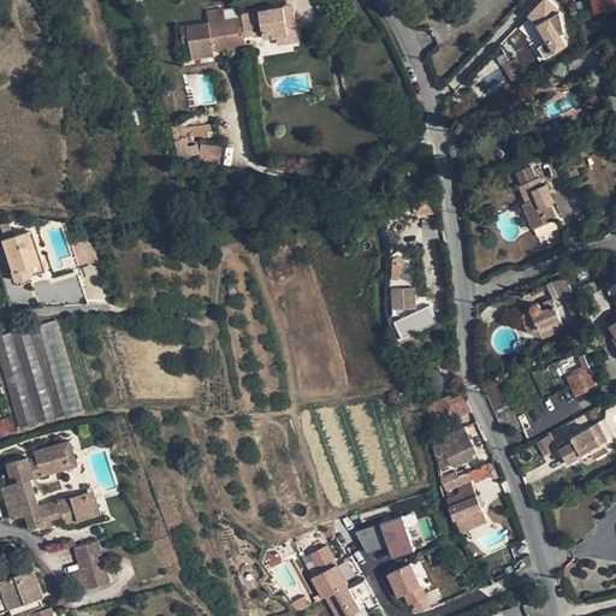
[(548,0),(543,0),(523,17),(556,54),(567,46),(558,36),(566,29),(554,16),(558,12),(548,0)]
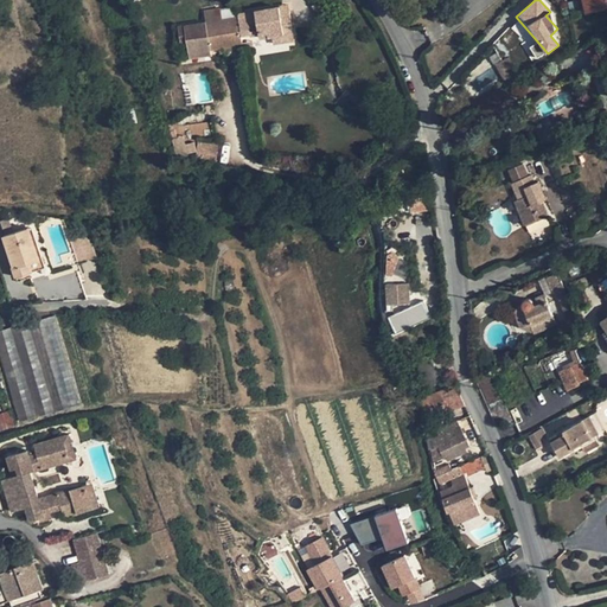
[(606,0),(583,0),(587,12),(606,6),(606,0)]
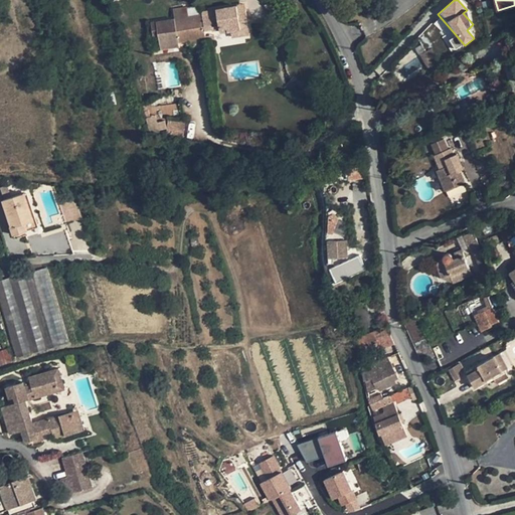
[(218,14),(203,17),(205,29),(213,28),(213,29),(220,28),(221,31),(231,29),(241,28),(241,25),(248,23),(245,9),(238,10),(237,5),(217,9),(218,14)]
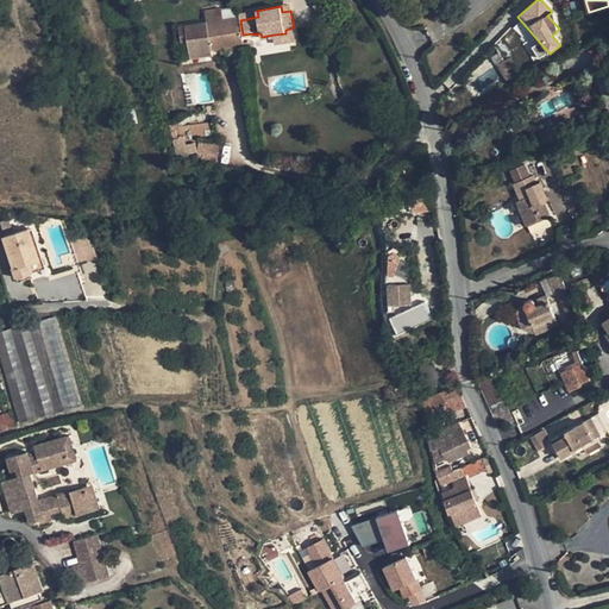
[(207,19),(212,49),(220,48),(244,43),(243,35),(240,20),(240,17),(223,19),(221,8),(205,11),(207,19)]
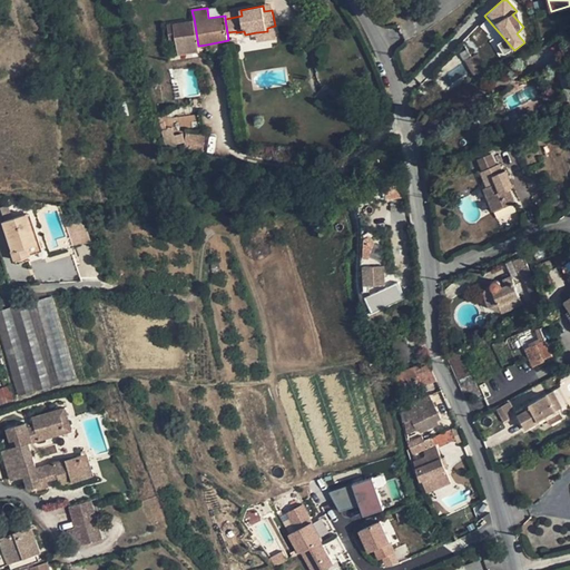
[(225,19),(242,16),(241,10),(224,12),(225,16),(225,19)]
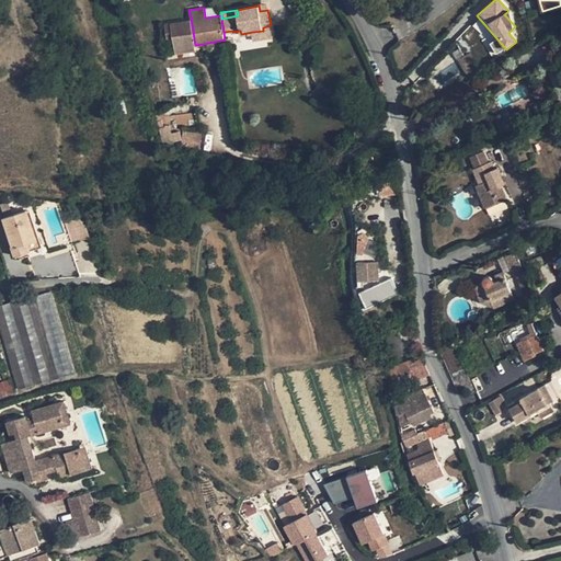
[(191,18),(163,21),(167,41),(173,39),(175,54),(195,50),(191,18)]
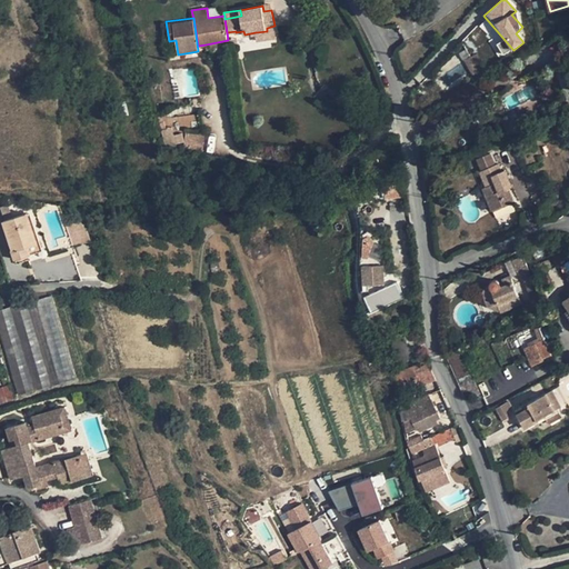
[(256,32),(257,40),(277,37),(275,26),(267,28),(267,31),(256,32)]
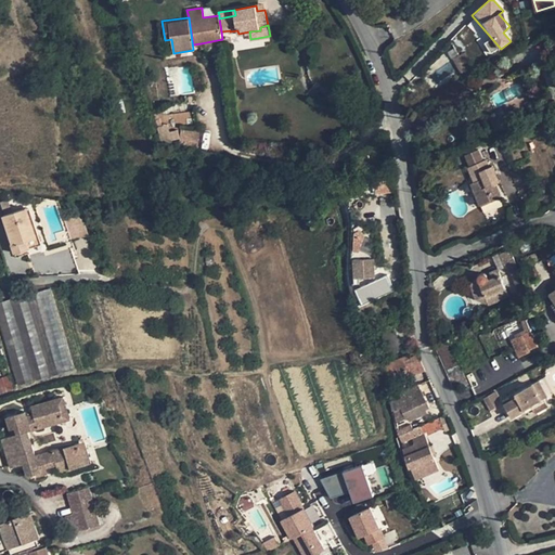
[(201,43),(202,49),(223,44),(222,39),(201,43)]
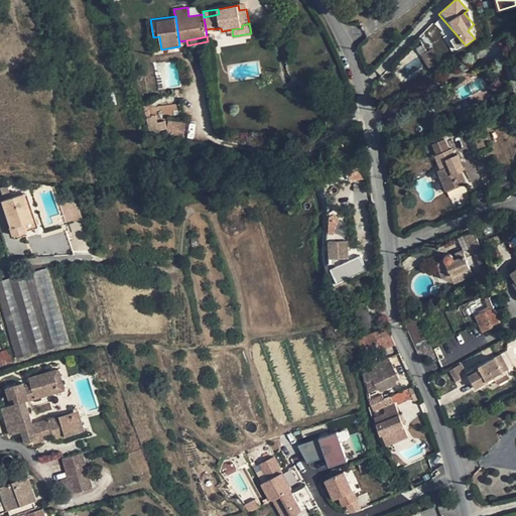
[(432,48),(427,51),(431,59),(436,56),(432,48)]
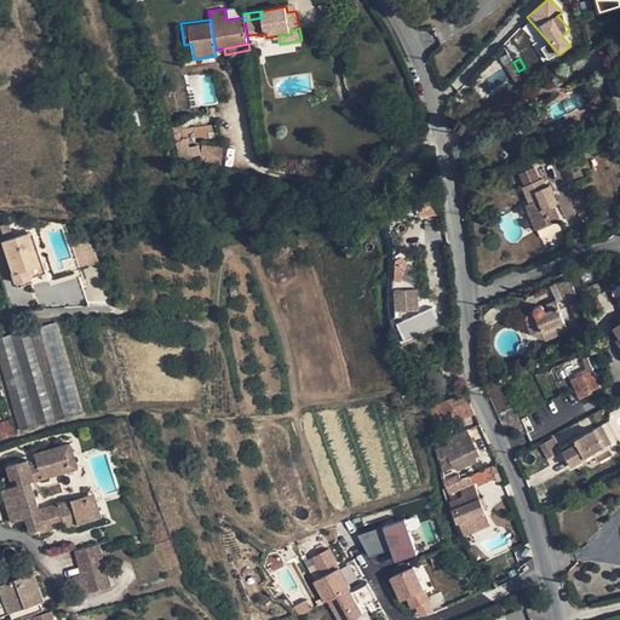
[(514,62),(512,61),(506,63),(516,84),(523,80),(518,72),(514,62)]
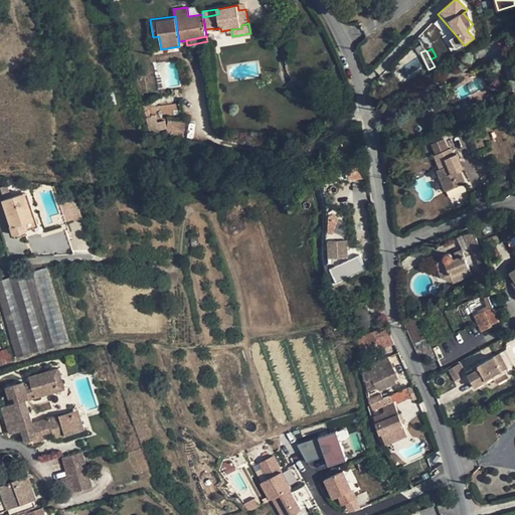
[(463,109),(461,110),(465,119),(474,117),(470,107),(463,109)]
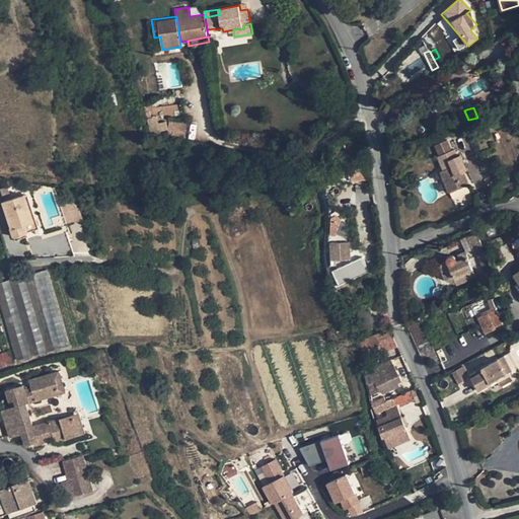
[(149,117),(147,112),(143,113),(150,135),(159,132),(153,116),(149,117)]
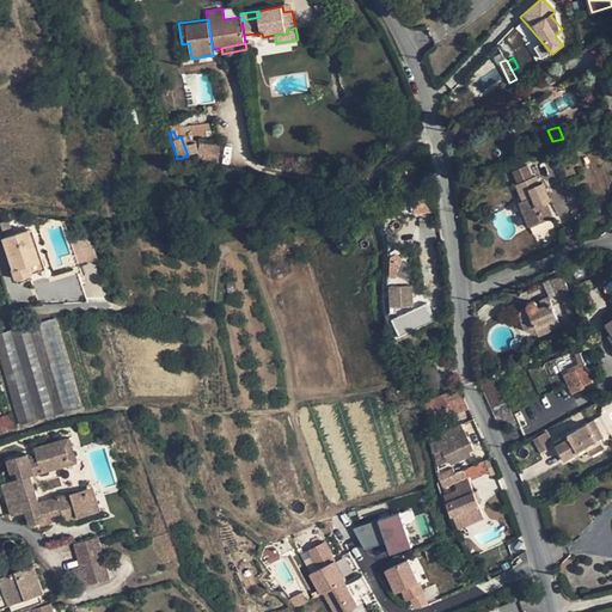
[(197,160),(219,163),(220,145),(199,142),(197,160)]
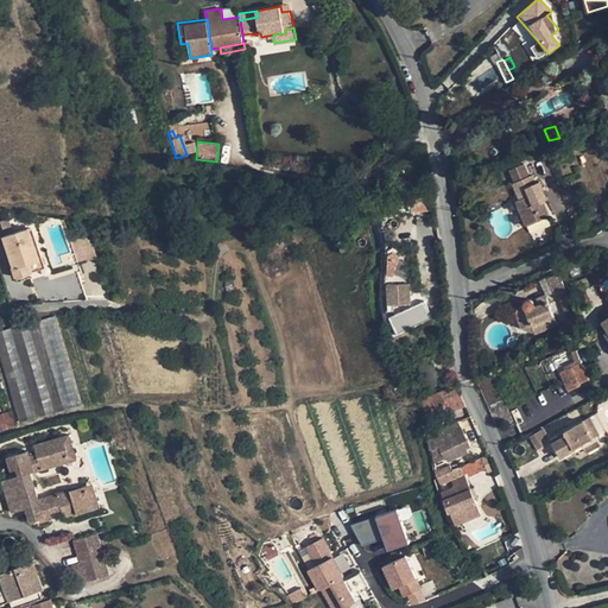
[(572,159),(556,166),(561,179),(577,173),(572,159)]
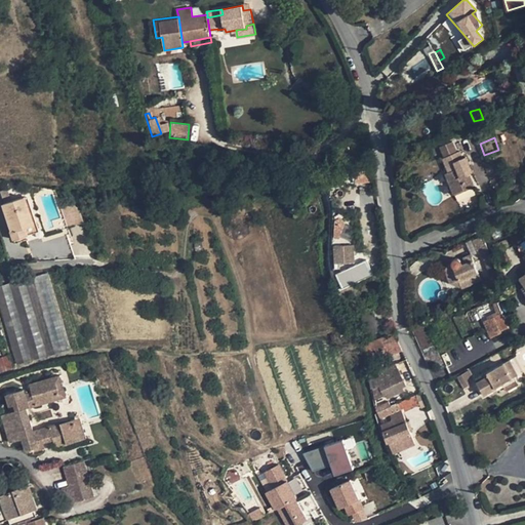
[(452,142),(440,147),(445,157),(443,158),(449,172),(446,173),(454,195),(474,187),(469,174),(473,172),(466,157),(462,158),(459,151),(456,152),(452,142)]
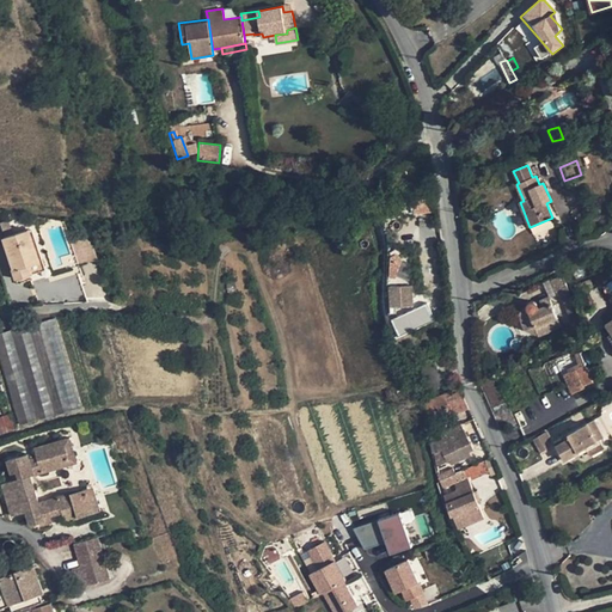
[(11,228),(7,220),(0,222),(4,231),(11,228)]
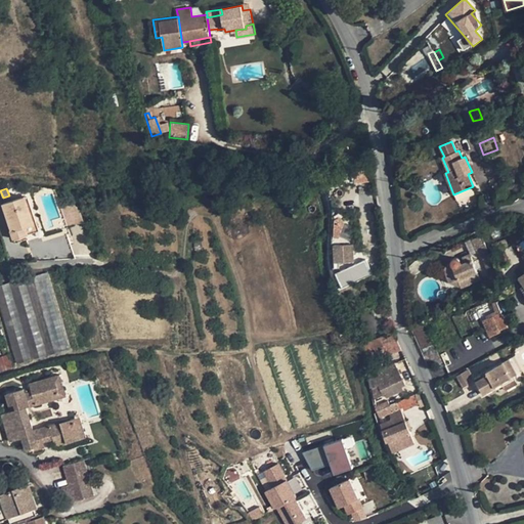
[(29,194),(26,195),(37,231),(40,230),(29,194)]
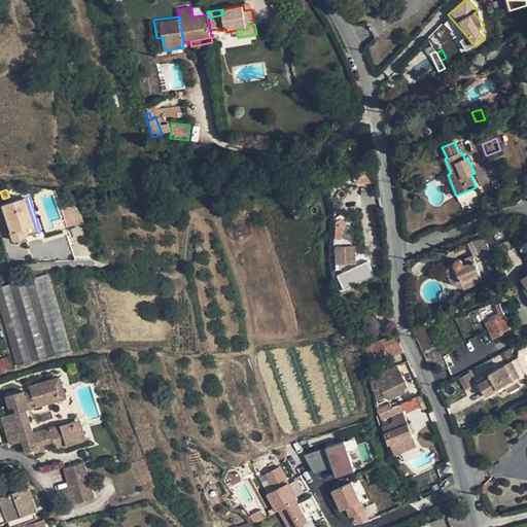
[(26,197),(11,202),(9,197),(3,199),(4,204),(3,204),(12,231),(11,231),(14,240),(29,235),(37,233),(26,197)]
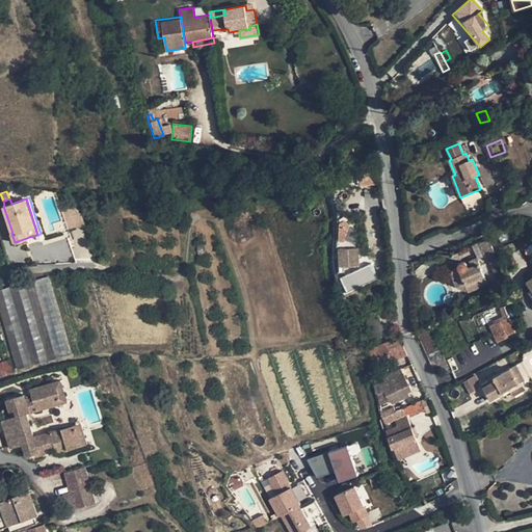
[(78,203),(61,208),(69,230),(86,224),(78,203)]
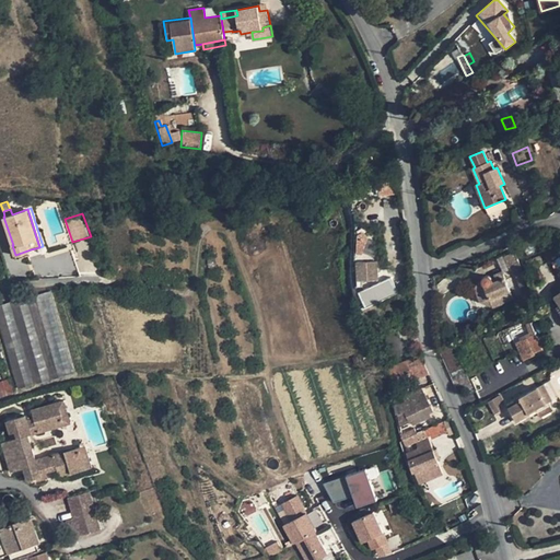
[(365,253),(364,234),(356,235),(357,254),(365,253)]
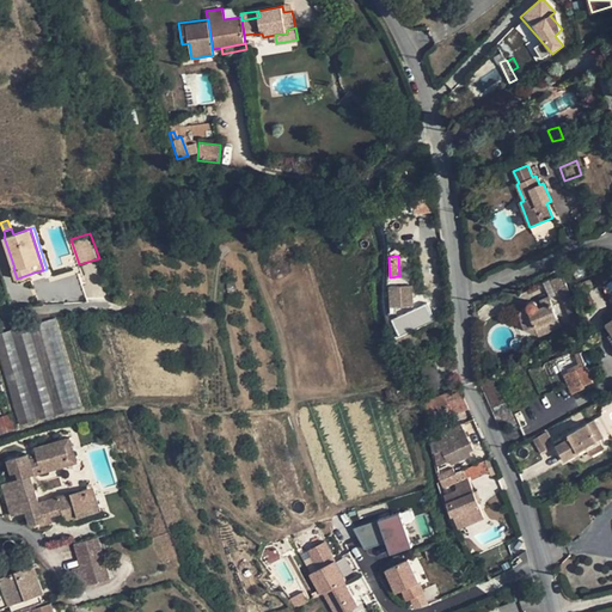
[(562,276),(550,281),(557,297),(560,295),(569,291),(562,276)]
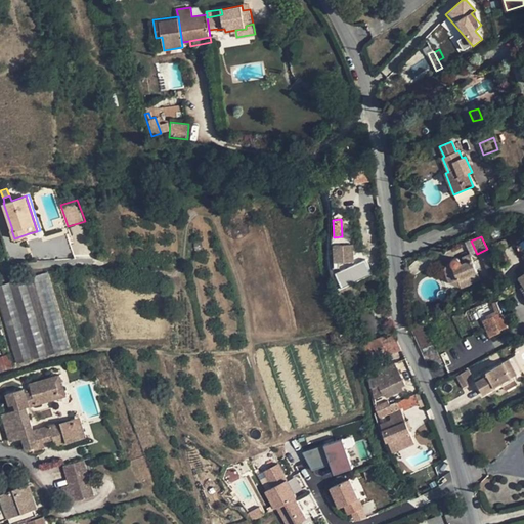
[(334,266),(354,264),(352,244),(332,246),(334,266)]
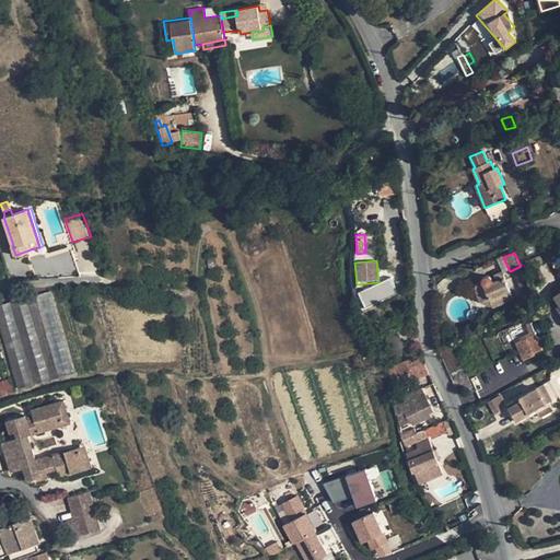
[(521,266),(512,270),(517,282),(526,279),(521,266)]
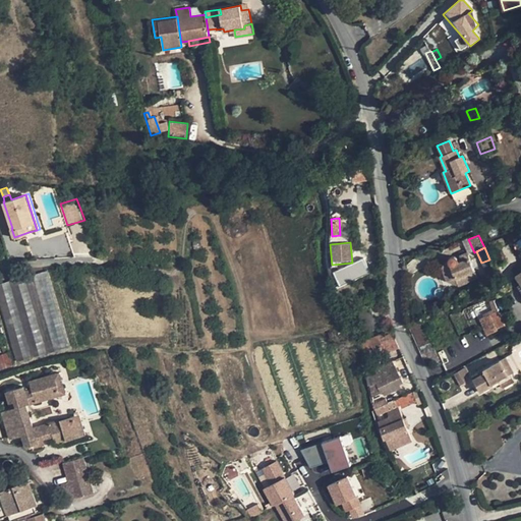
[(496,249),(491,251),(497,266),(499,264),(501,263),(505,261),(500,247),(496,249)]
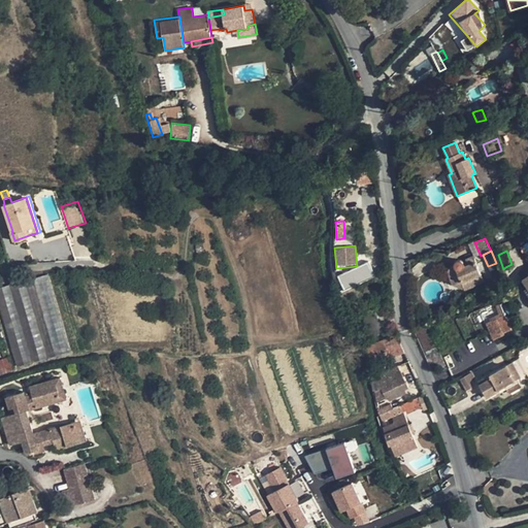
[(456,266),(447,269),(454,285),(461,282),(464,290),(484,283),(482,275),(473,257),(466,260),(466,261),(463,262),(463,261),(462,261),(461,260),(460,260),(459,260),(458,261),(457,261),(456,262),(456,263),(455,264),(456,264),(456,265),(456,266)]
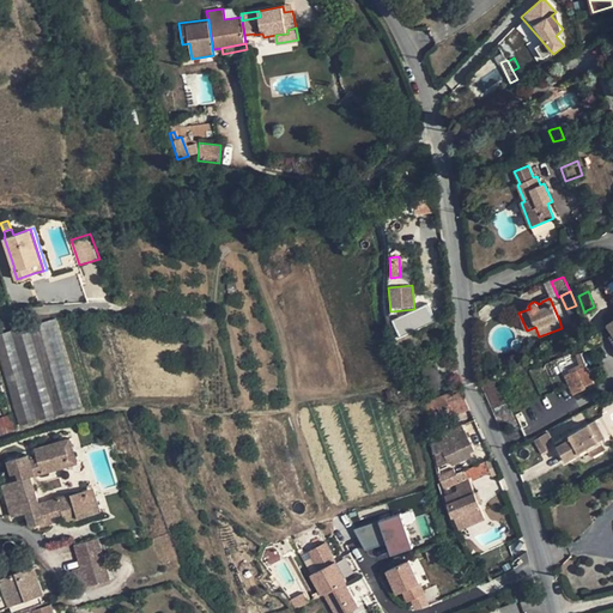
[(399,338),(436,320),(428,303),(390,321),(399,338)]
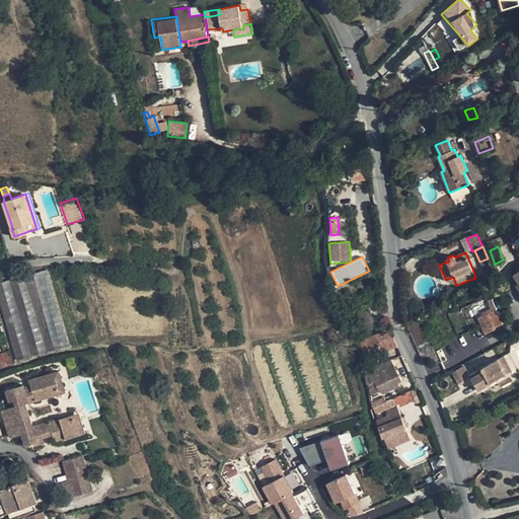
[(488,258),(479,262),(483,270),(491,266),(488,258)]
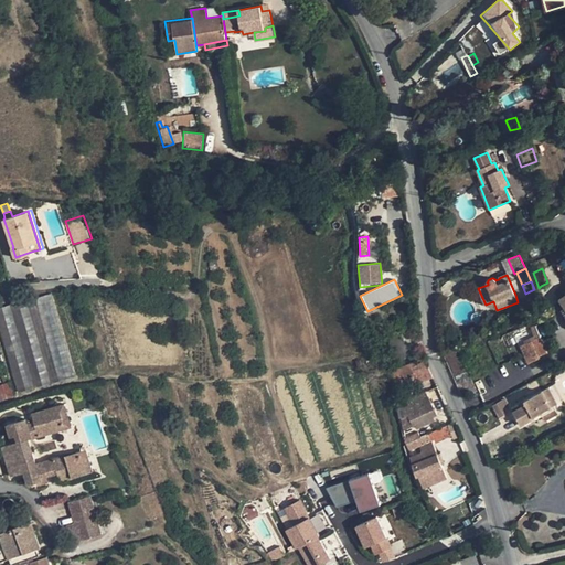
[(564,286),(555,292),(560,299),(564,307),(564,286)]
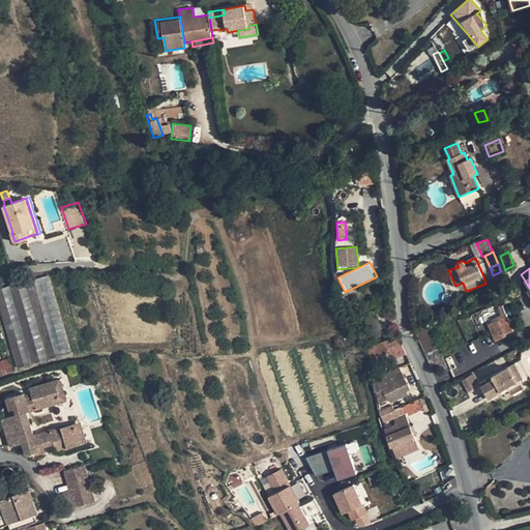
[(71,352),(49,274),(26,281),(48,358),(71,352)]
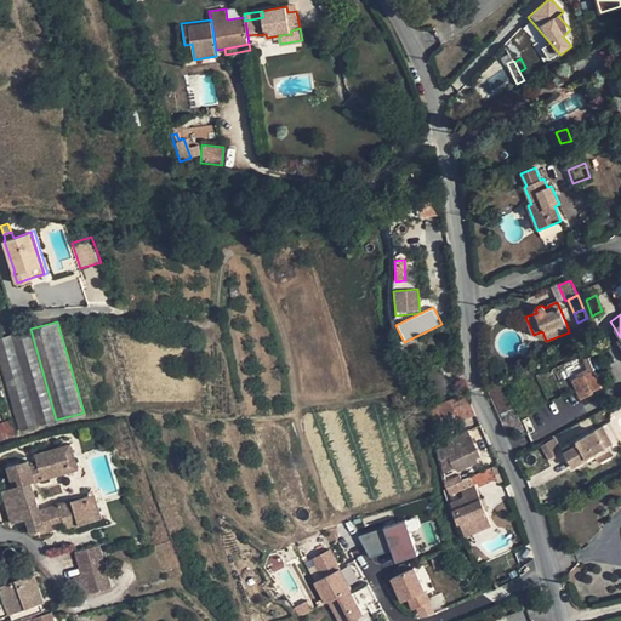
[(56,420),(30,329),(12,335),(39,425),(56,420)]
